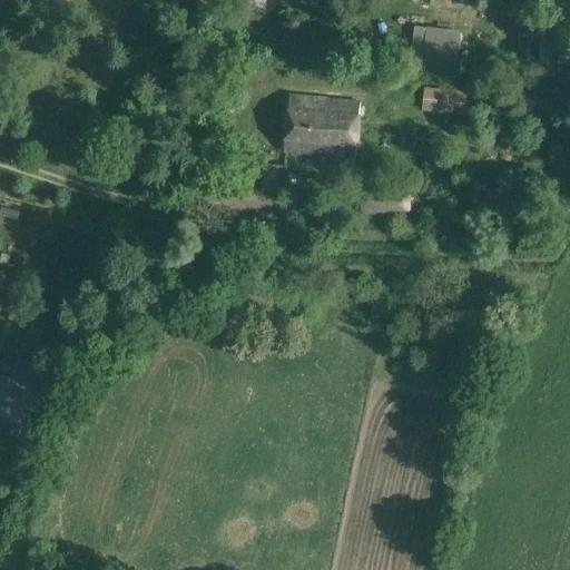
[(244,0),(244,2),(264,10),(267,0),(244,0)]
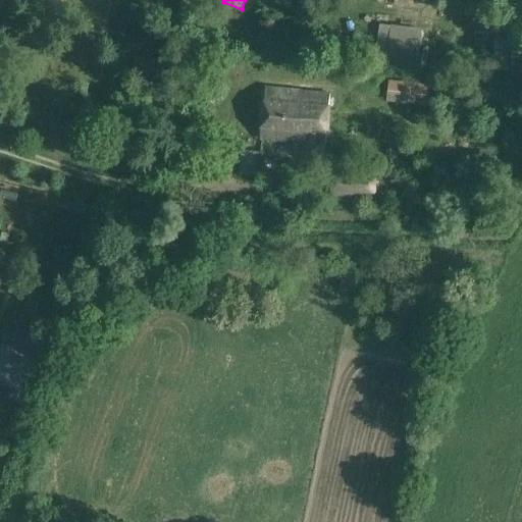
[(424,27),(392,23),(386,63),(419,67),(424,27)]
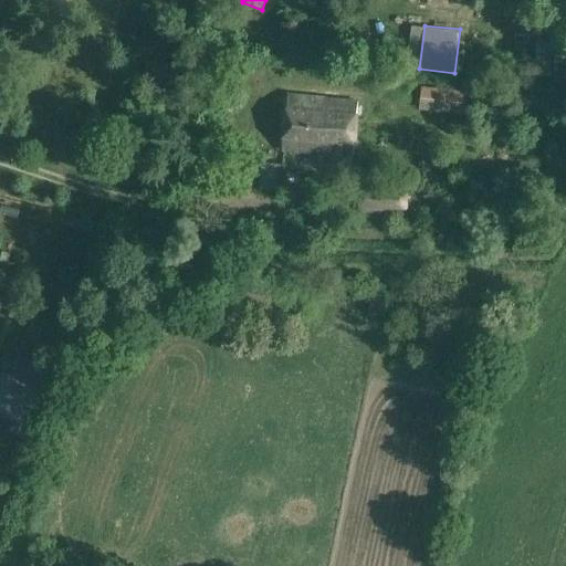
[(538,38),(536,74),(552,75),(554,39),(538,38)]
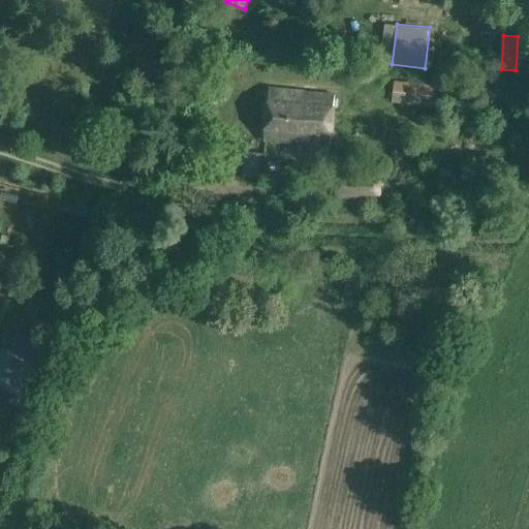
[(404,85),(402,106),(434,107),(435,87),(404,85)]
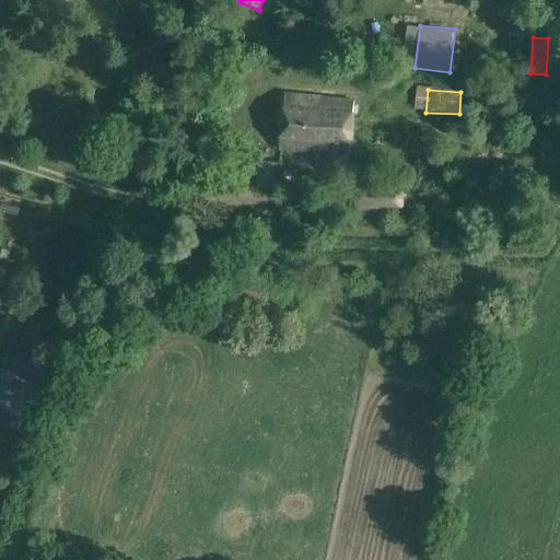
[(347,156),(352,101),(287,94),(281,150),(347,156)]
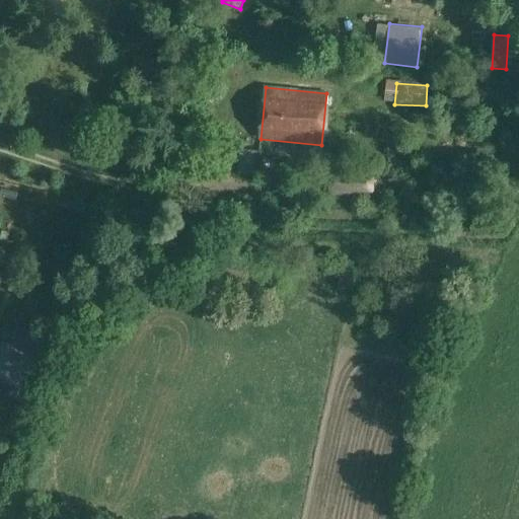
[(257,177),(261,151),(241,149),(237,174),(257,177)]
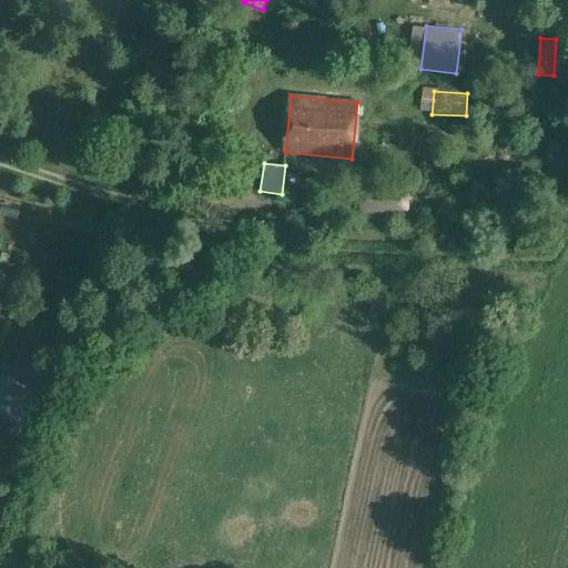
[(361,185),(361,213),(412,213),(412,189),(361,185)]
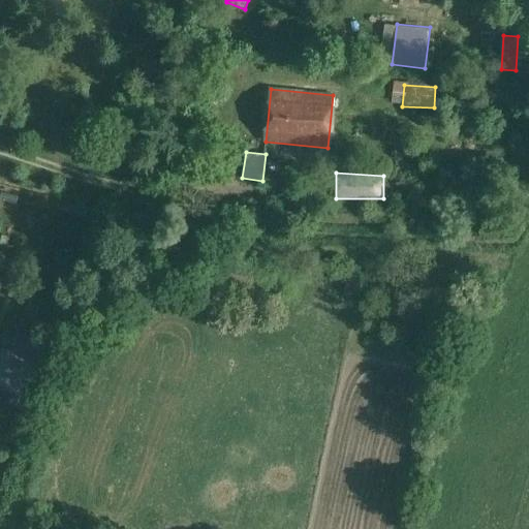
[(359,293),(359,279),(348,279),(347,293),(359,293)]
